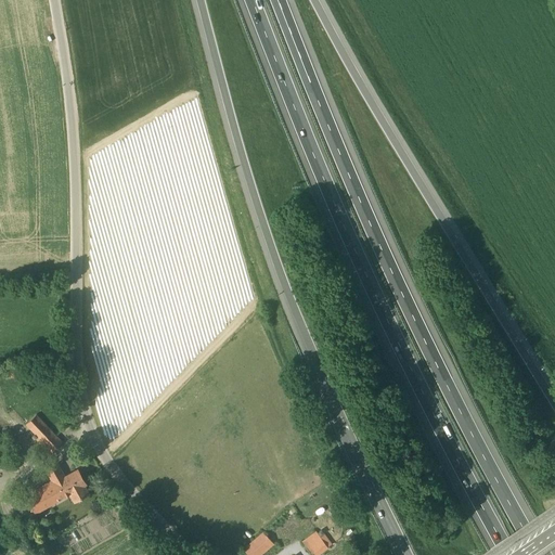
[(11,378),(24,373),(18,360),(5,366),(11,378)]
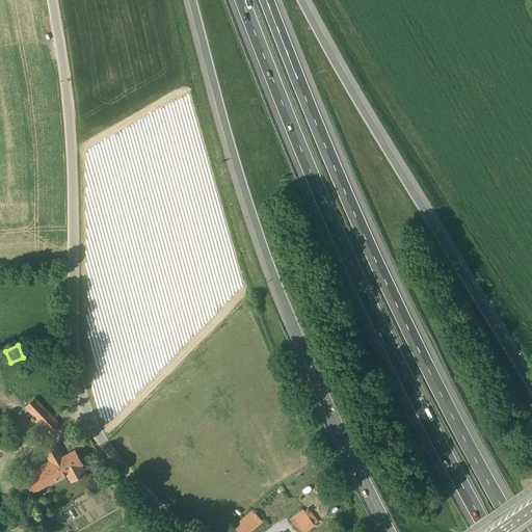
[(47,435),(60,424),(35,397),(37,395),(24,380),(10,392),(24,406),(24,407),(36,422),(35,423),(47,435)]
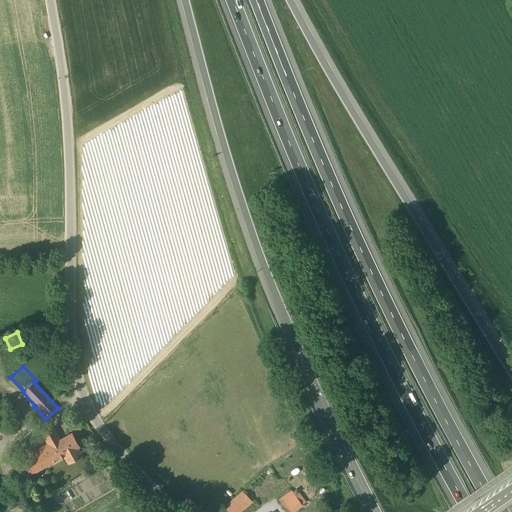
[(64,456),(68,463),(82,455),(78,448),(80,447),(72,433),(60,440),(54,430),(43,436),(47,443),(16,461),(13,463),(22,479),(34,472),(34,473),(64,456)]
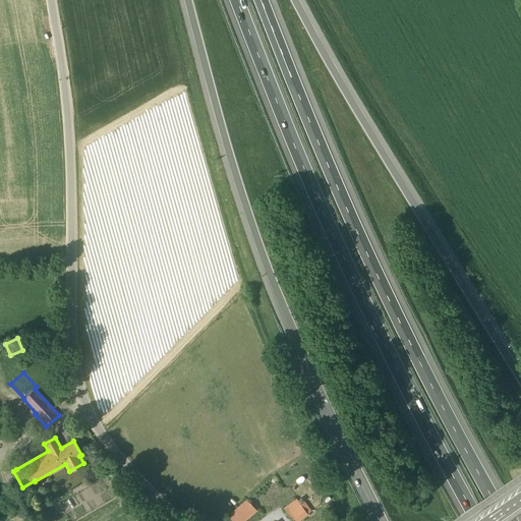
[(300,503),(297,499),(285,508),(287,512),(293,520),(297,520),(308,514),(300,503)]
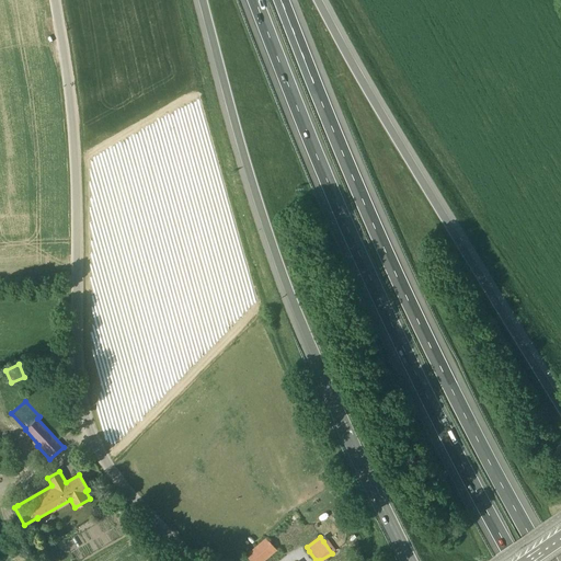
[(251,560),(264,560),(277,550),(267,538),(247,556),(251,560)]
